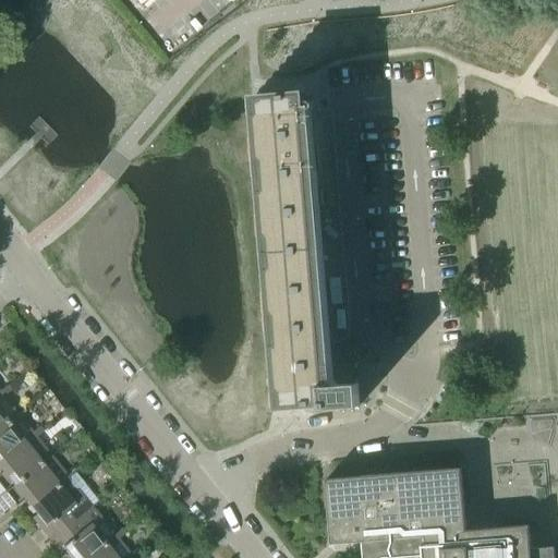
[(279,407),(322,403),(322,409),(360,407),(356,360),(327,362),(305,93),(254,97),(279,407)]
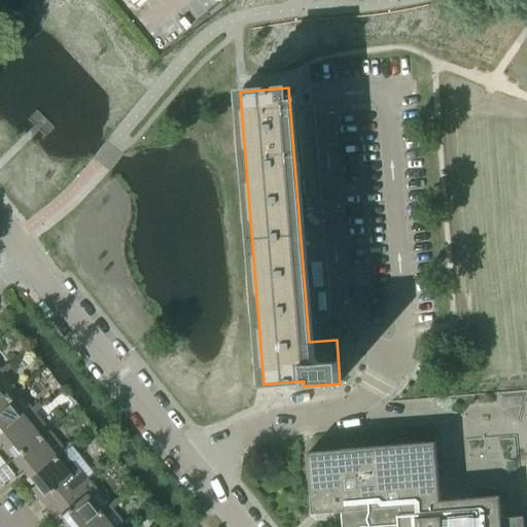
[(0,403),(15,391),(2,375),(8,370),(6,367),(0,372),(0,403)]
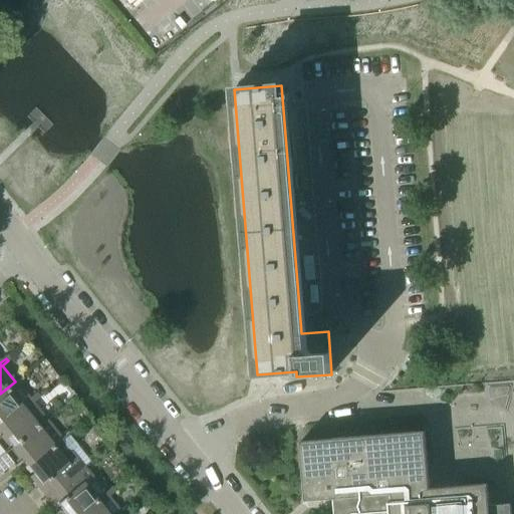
[(15,381),(0,394),(0,425),(36,396),(35,394),(29,399),(17,383),(23,378),(22,376),(15,381)]
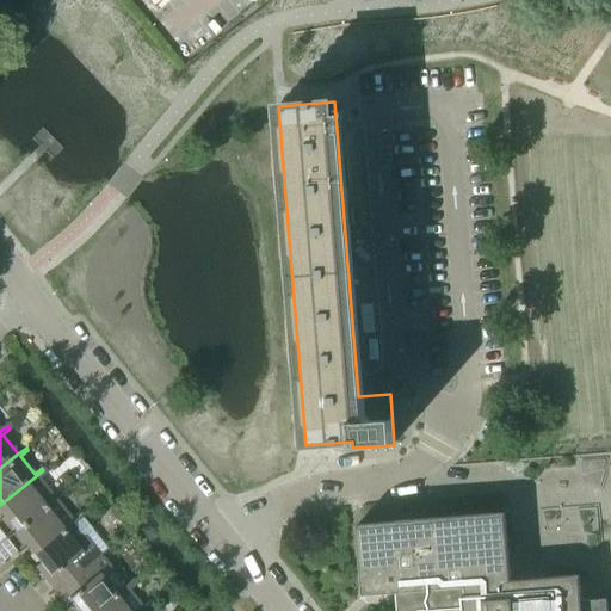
[(0,522),(0,542),(54,499),(38,479),(45,473),(43,470),(0,505),(0,514),(4,519),(0,522)]
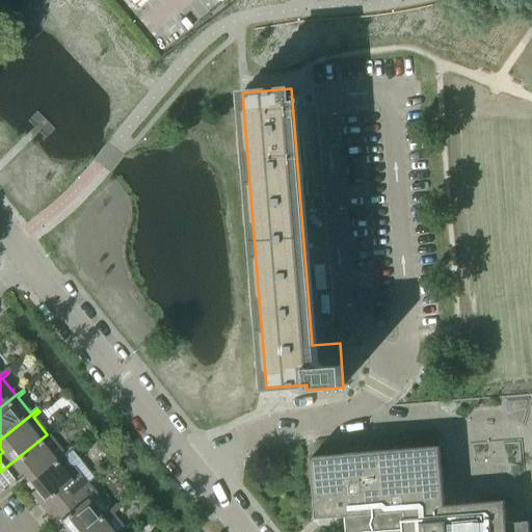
[(0,489),(21,474),(27,482),(70,449),(68,447),(61,451),(47,434),(0,472),(0,489)]
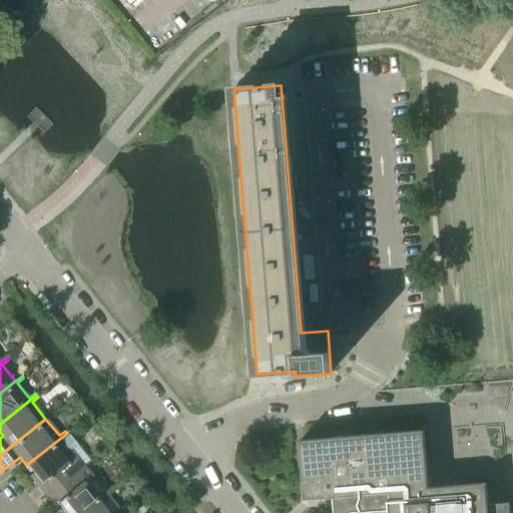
[(424,431),(300,441),(305,500),(333,497),(334,512),(510,512),(509,499),(488,501),(486,483),(429,488),(424,431)]
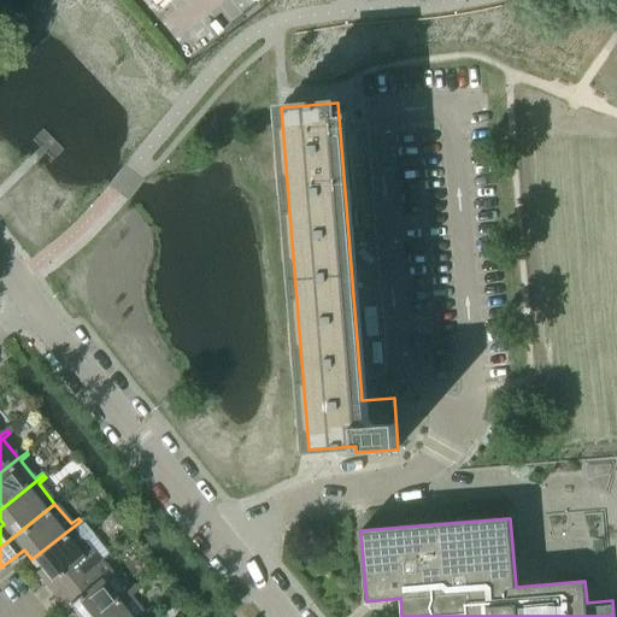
[(35,574),(54,597),(100,560),(87,544),(94,538),(81,521),(31,559),(40,570),(35,574)]
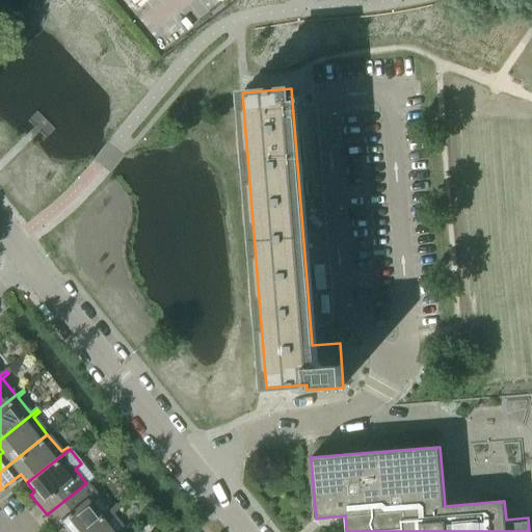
[(84,531),(116,507),(114,505),(108,510),(86,483),(47,514),(60,531),(84,531)]
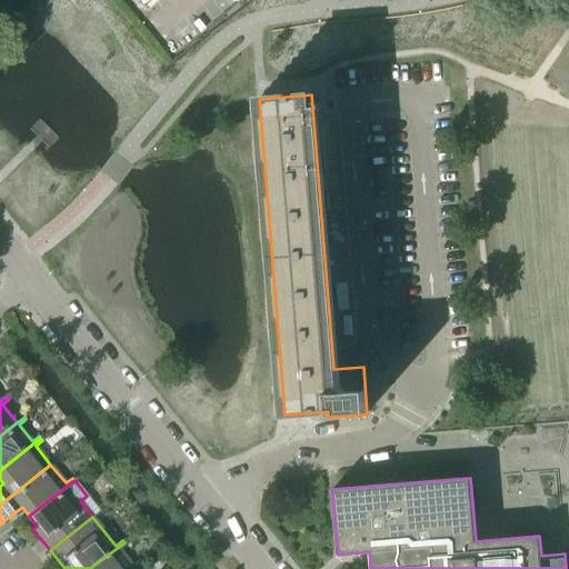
[(133,568),(135,568),(119,550),(126,545),(125,542),(90,568),(133,568)]
